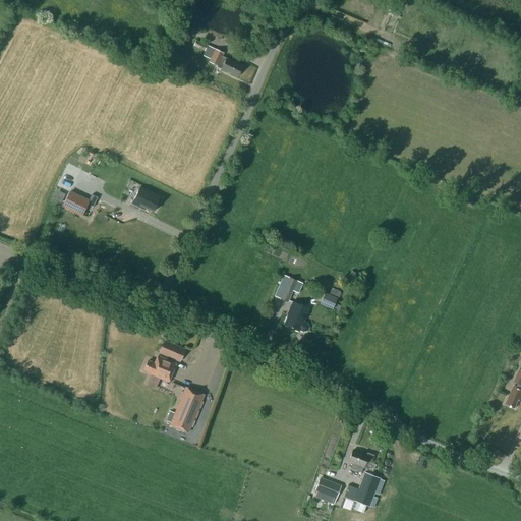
[(181,32),(190,36),(193,30),(184,25),(181,32)]
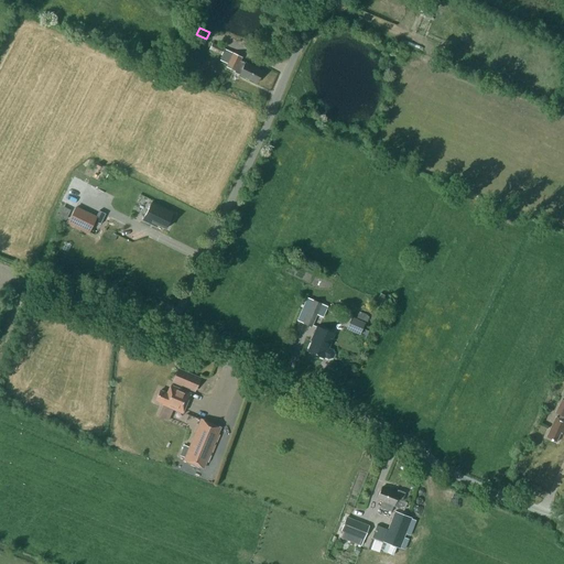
[(221,54),(224,49),(213,43),(209,50),(221,54)]
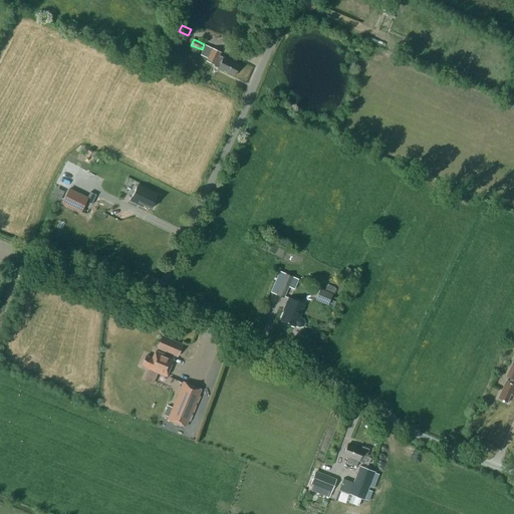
[(206,61),(214,64),(219,55),(220,52),(206,45),(201,55),(208,58),(206,61)]
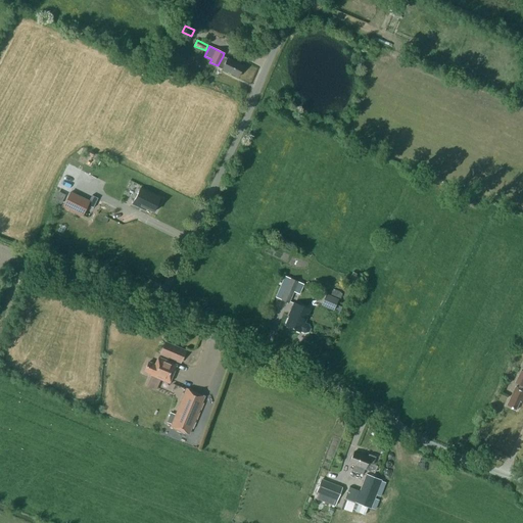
[(227,58),(223,56),(218,65),(223,68),(223,69),(238,77),(243,65),(227,58)]
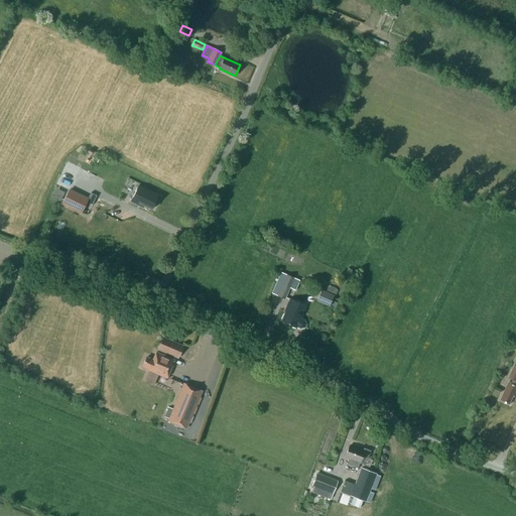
[(75,165),(66,181),(71,183),(79,167),(75,165)]
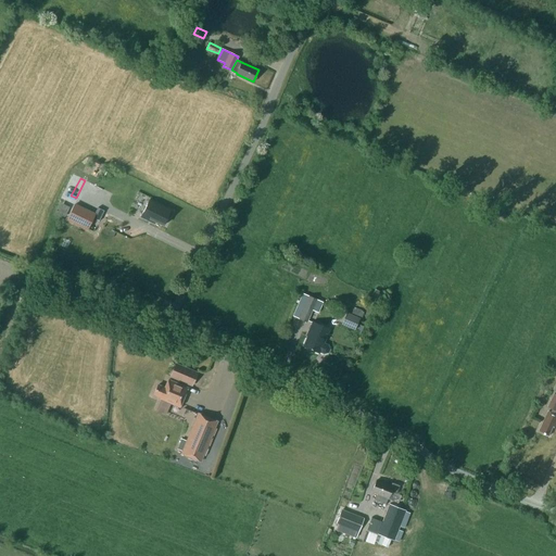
[(168,220),(173,212),(149,200),(140,216),(154,223),(155,222),(164,225),(166,219),(168,220)]
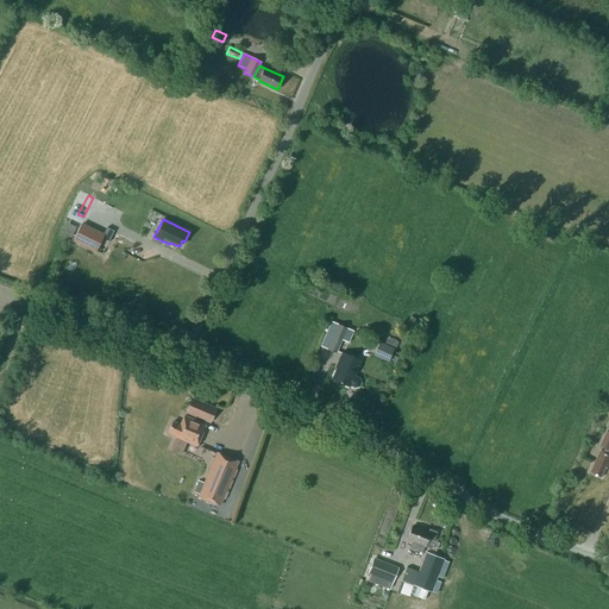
[(108,242),(113,231),(107,227),(104,234),(82,224),(74,240),(96,251),(101,239),(108,242)]
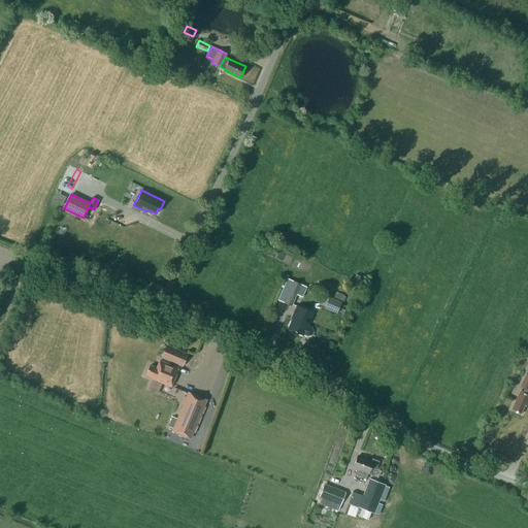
[(361,276),(356,274),(350,287),(354,290),(361,276)]
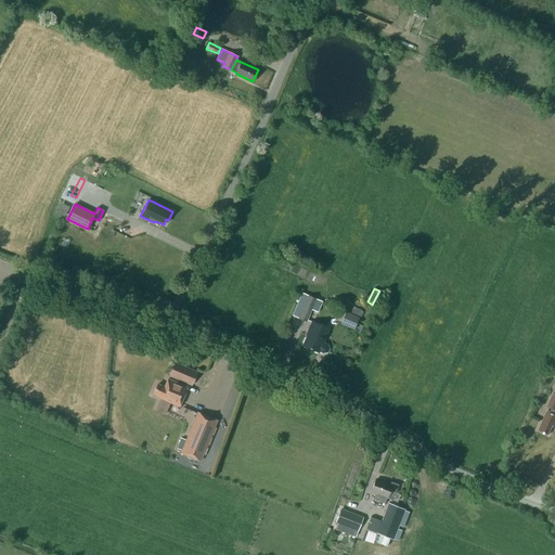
[(301,293),(298,302),(305,306),(299,318),(307,321),(312,309),(318,311),(322,302),(301,293)]
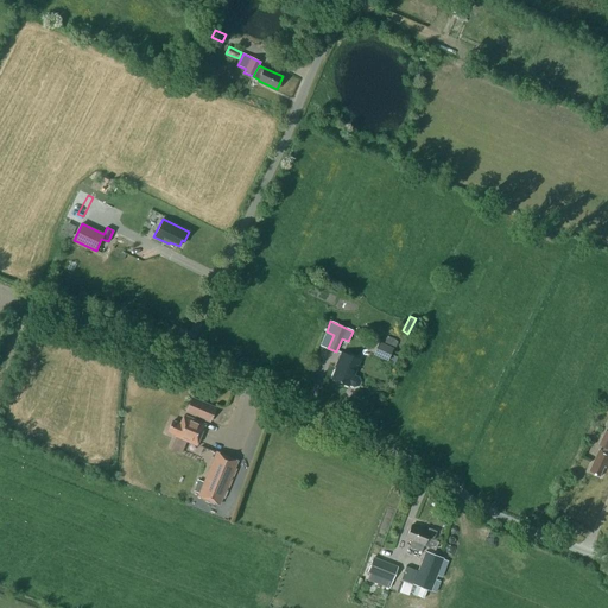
[(277,342),(290,348),(295,340),(280,334),(277,342)]
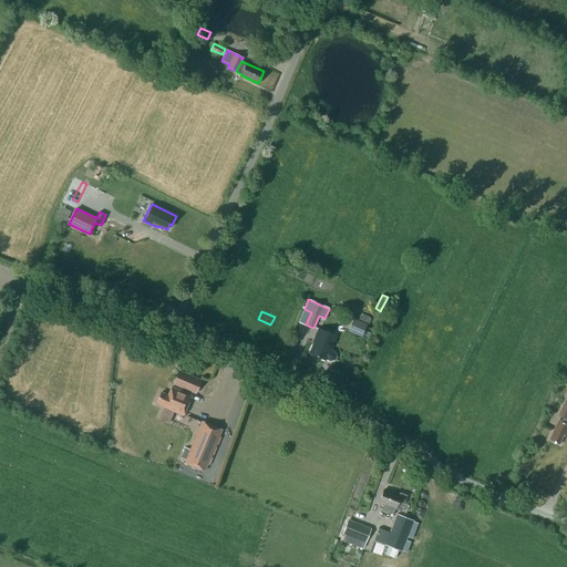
[(348,330),(361,337),(367,325),(353,318),(348,330)]
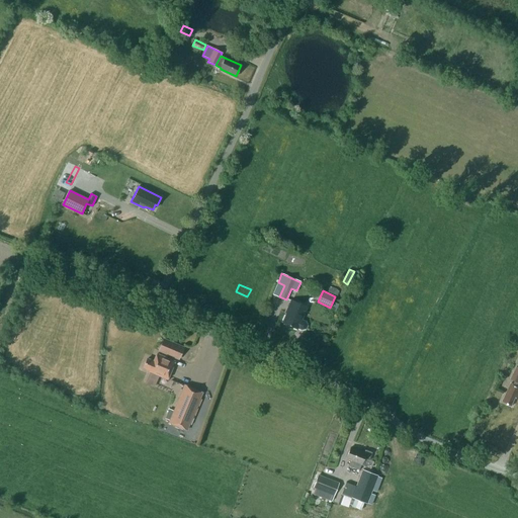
[(308,324),(306,321),(301,319),(307,307),(291,299),(288,308),(289,308),(283,322),(297,328),(297,327),(301,329),(306,328),(308,324)]
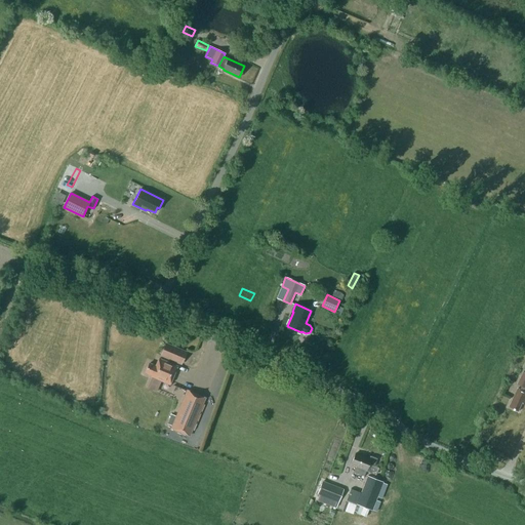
[(186,352),(166,344),(161,355),(182,363),(186,352)]
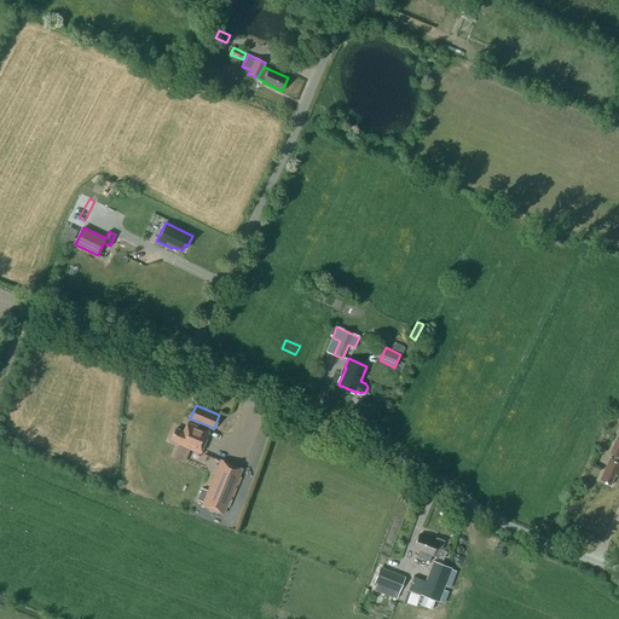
[(184,432),(175,428),(172,439),(179,443),(179,444),(201,453),(209,432),(187,423),(184,432)]
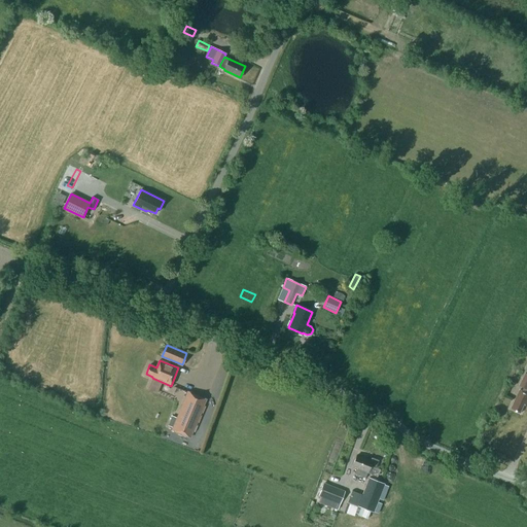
[(526,373),(520,385),(525,387),(523,390),(521,389),(512,409),(521,413),(526,400),(526,373)]
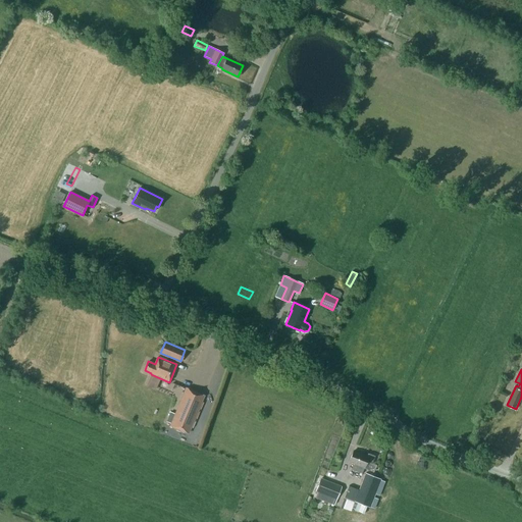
[(170,425),(189,433),(204,396),(187,388),(175,414),(170,412),(166,421),(171,423),(170,425)]
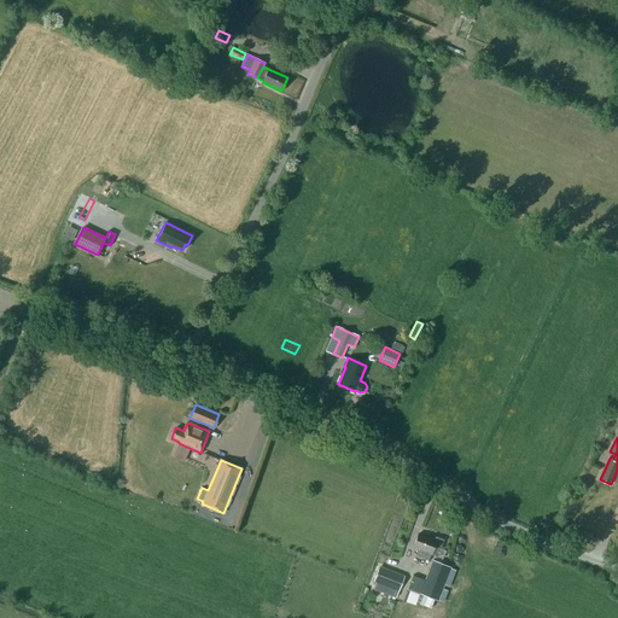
[(443,540),(437,537),(436,541),(418,534),(414,546),(419,548),(417,555),(429,560),(435,546),(439,548),(443,540)]
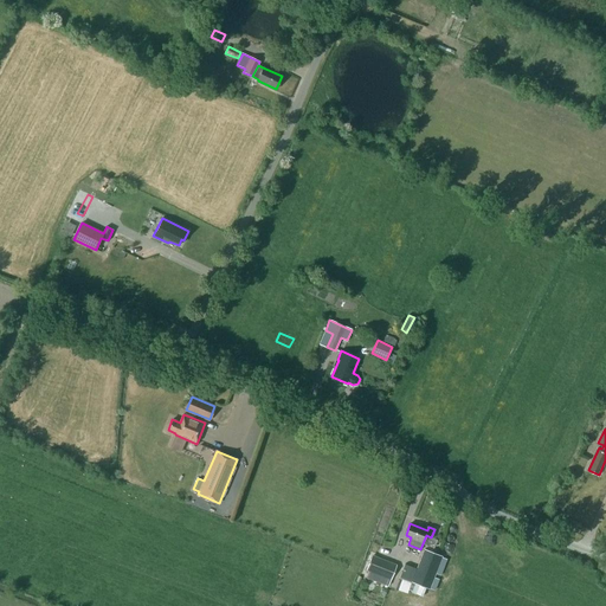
[(443,554),(425,548),(413,582),(431,588),(443,554)]
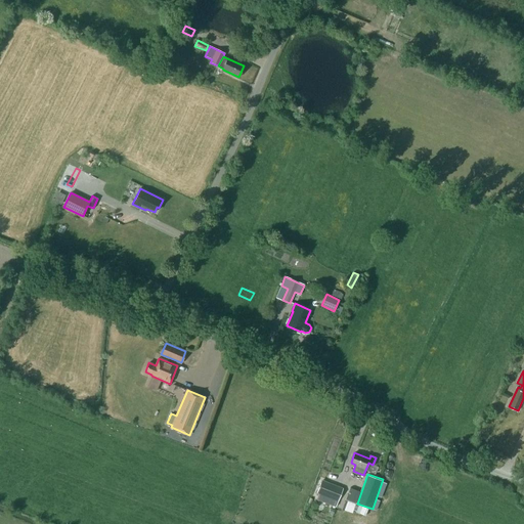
[(343,488),(321,480),(316,493),(338,501),(343,488)]
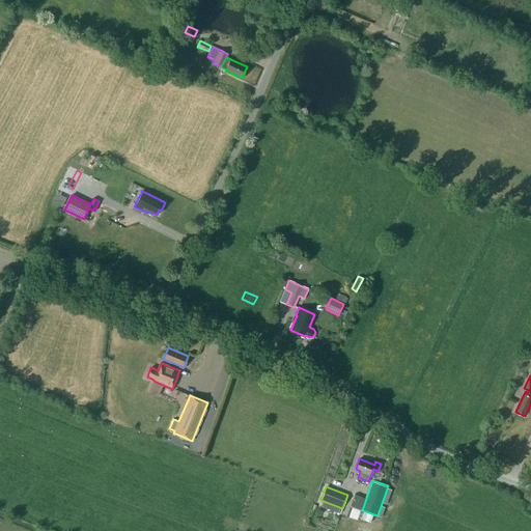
[(351,506),(362,509),(366,498),(355,495),(351,506)]
